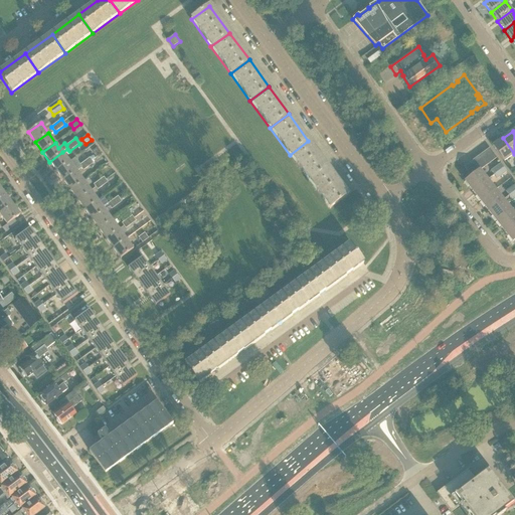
[(514,154),(503,138),(493,146),(504,162),(514,154)]
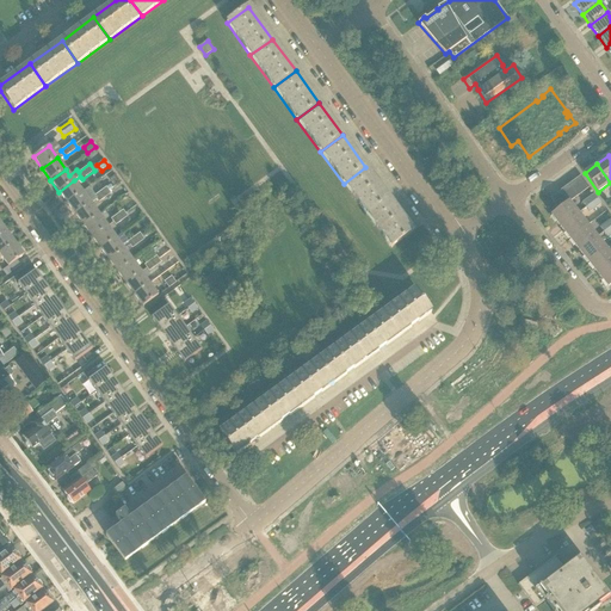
[(366,216),(389,199),(365,167),(344,184),(366,216)]
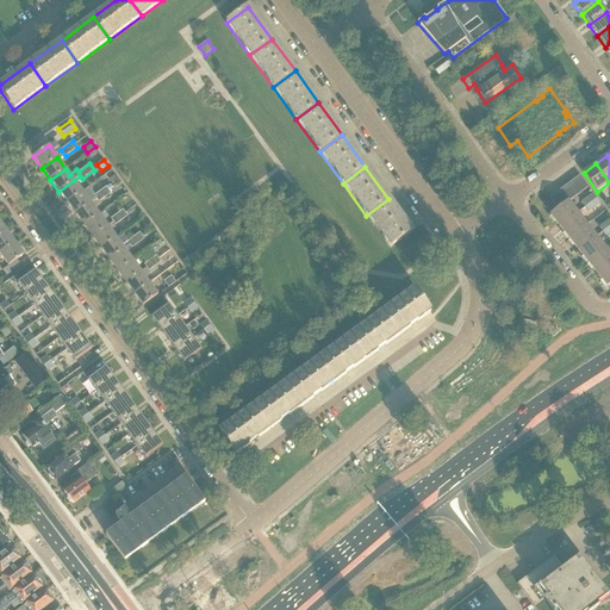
[(116,175),(110,179),(113,186),(119,181),(116,175)]
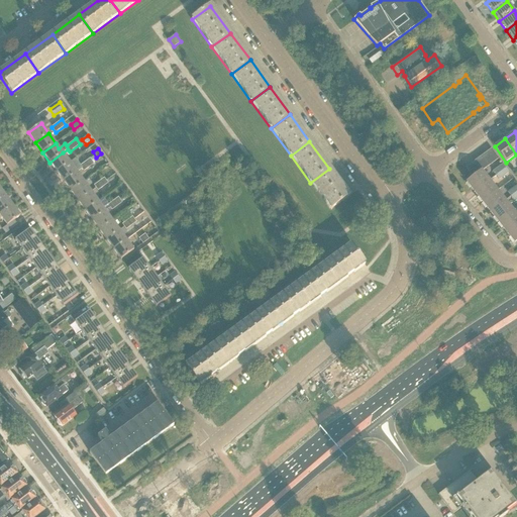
[(494,163),(499,159),(491,148),(486,152),(494,163)]
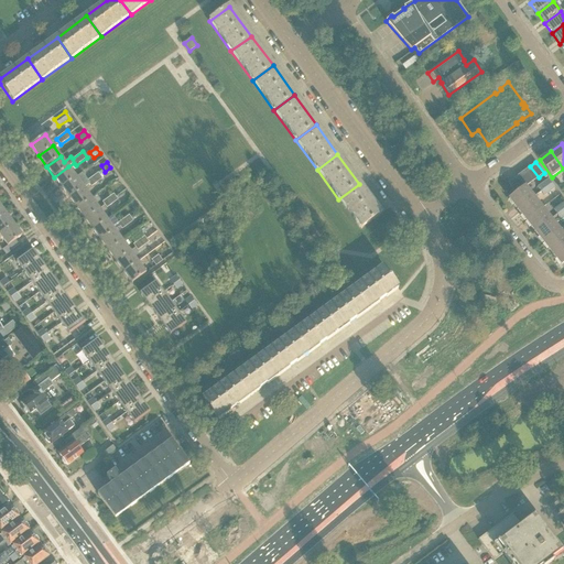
[(68,166),(54,177),(62,187),(76,177),(68,166)]
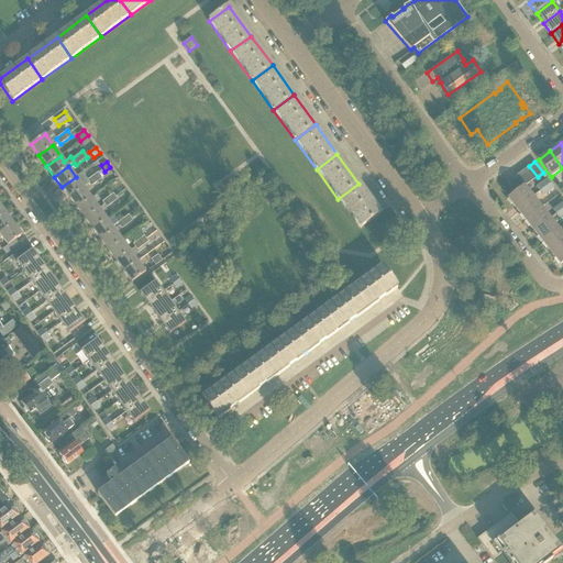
[(532,181),(538,177),(529,166),(523,170),(532,181)]
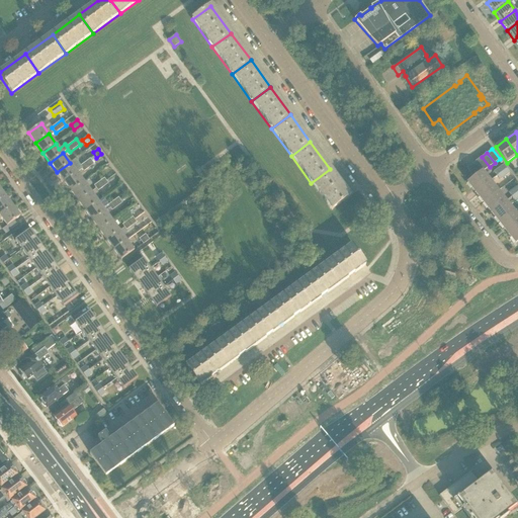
[(482,157),(477,160),(485,171),(490,167),(482,157)]
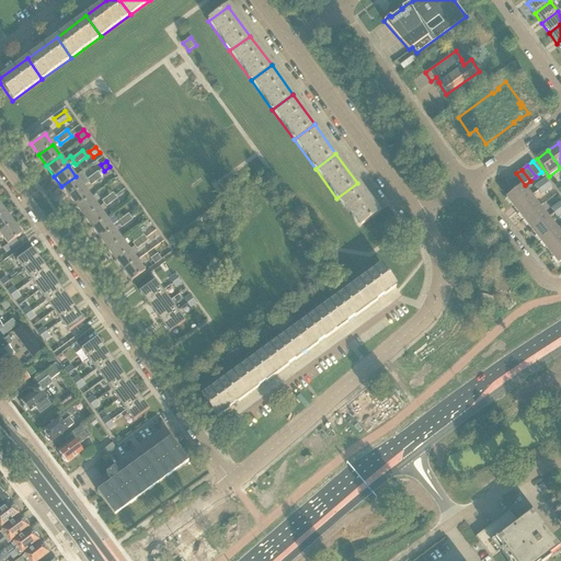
[(69,197),(83,187),(89,183),(91,185),(102,178),(98,172),(87,180),(86,178),(79,182),(76,176),(61,186),(69,197)]
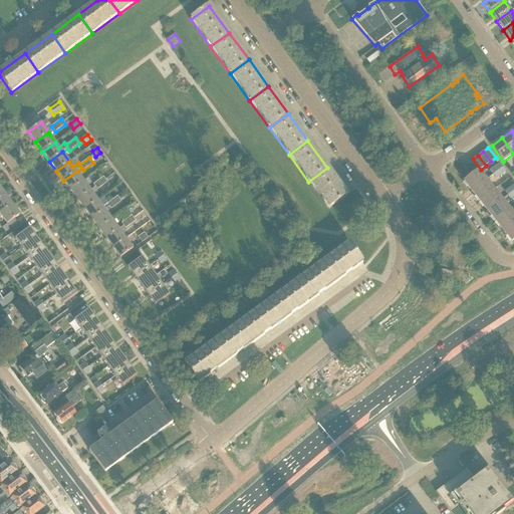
[(468,163),(475,173),(479,169),(480,170),(481,170),(473,159),(468,163)]
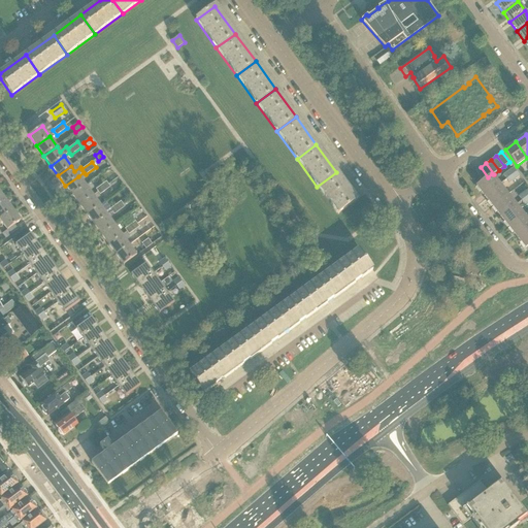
[(475,171),(483,180),(488,177),(481,167),(475,171)]
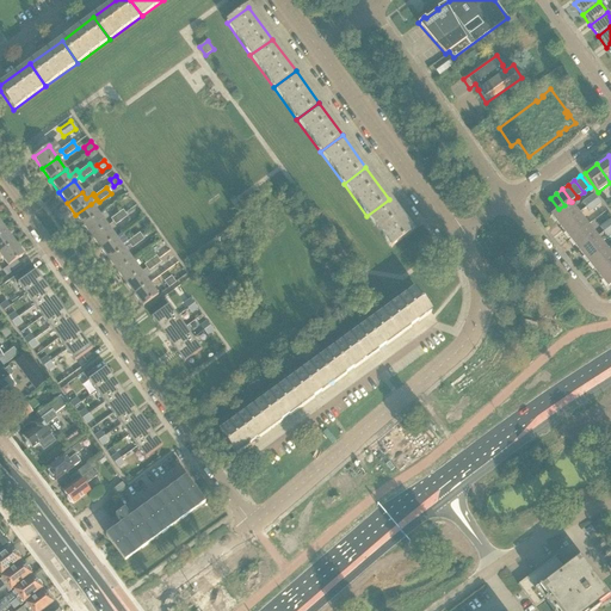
[(582,203),(586,208),(597,199),(594,195),(582,203)]
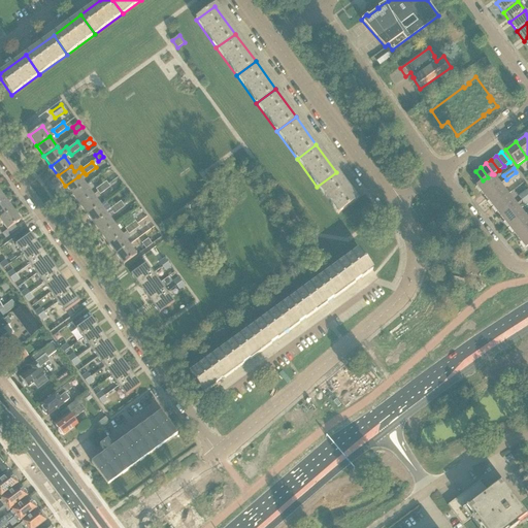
[(317,187),(337,215),(357,200),(336,172),(317,187)]
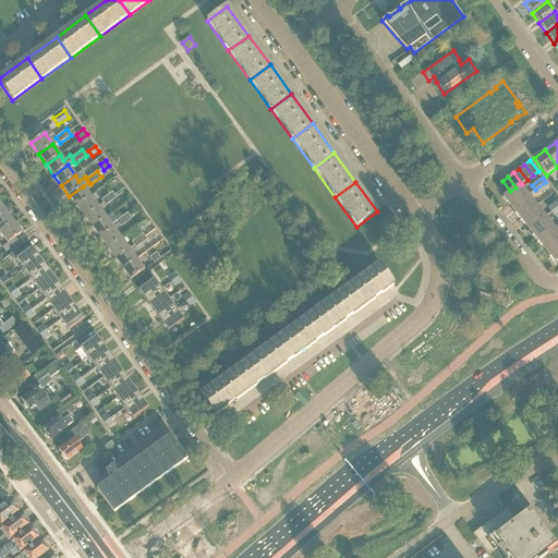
[(545,182),(535,190),(538,194),(549,186),(545,182)]
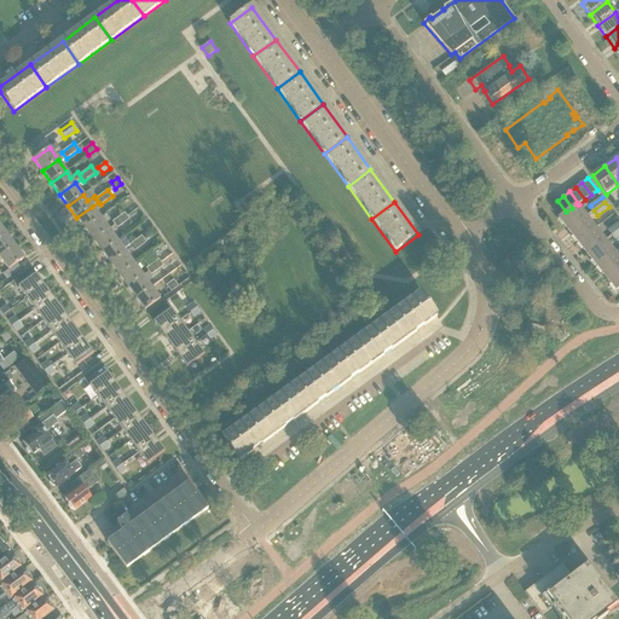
[(566,212),(557,219),(567,230),(586,215),(578,204),(577,203),(572,208),(566,212)]
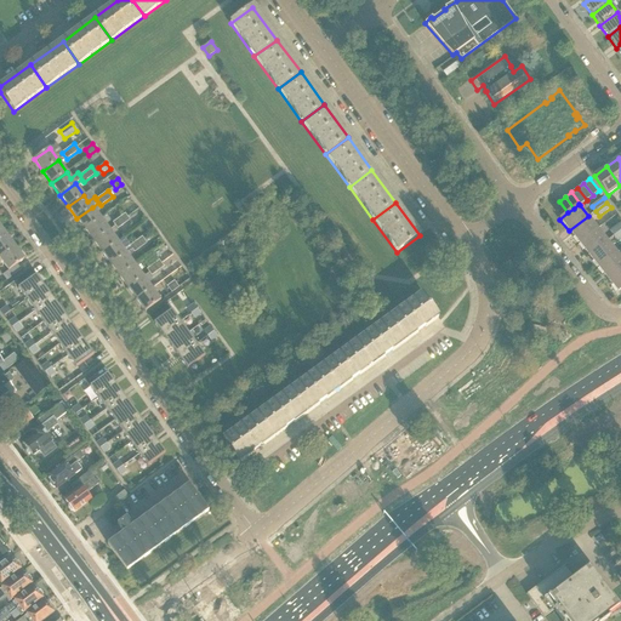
[(77,218),(85,229),(101,218),(92,208),(77,218)]
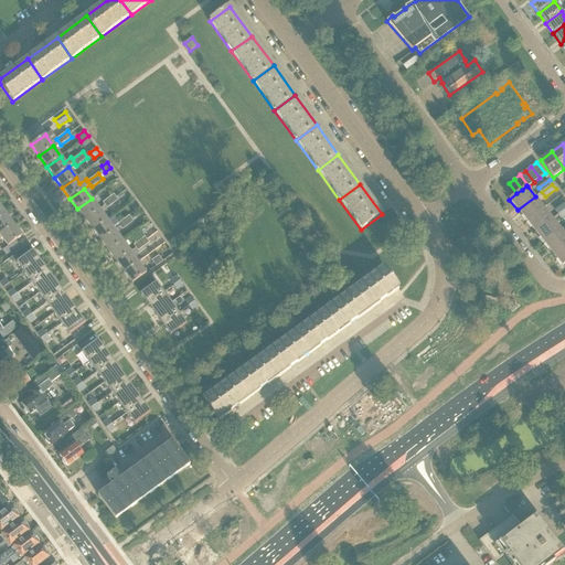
[(114,194),(103,202),(107,209),(118,200),(114,194)]
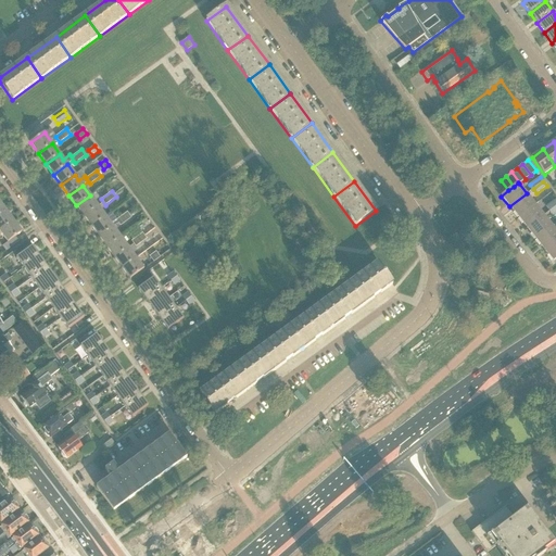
[(527,193),(509,206),(518,217),(535,204),(527,193)]
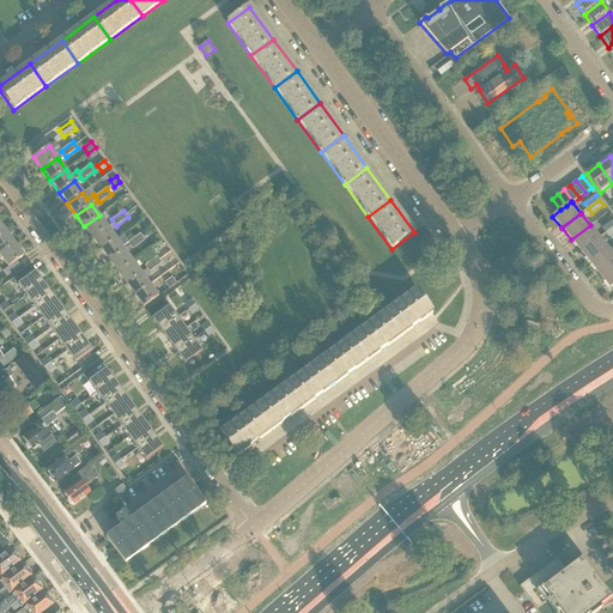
[(84,226),(92,238),(108,228),(99,216),(84,226)]
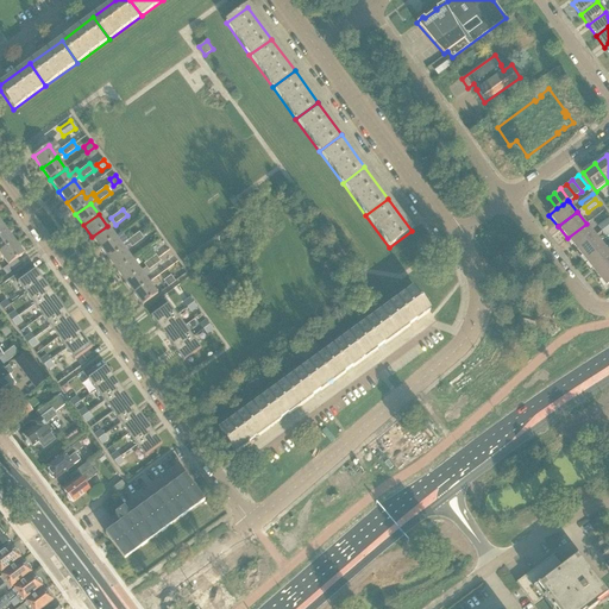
[(608,219),(598,227),(602,231),(608,225),(608,219)]
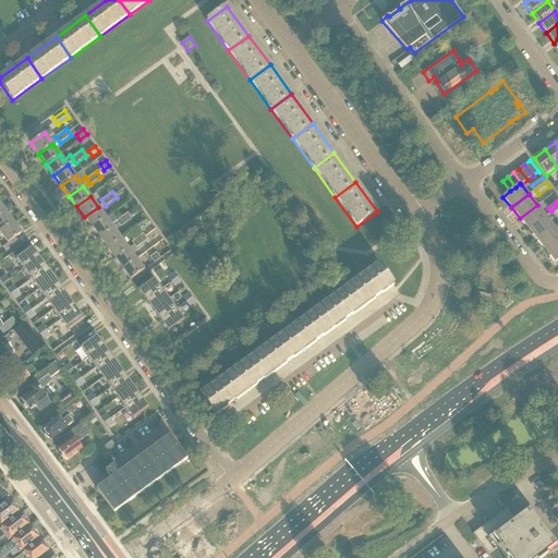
[(520,218),(529,229),(546,216),(537,205),(520,218)]
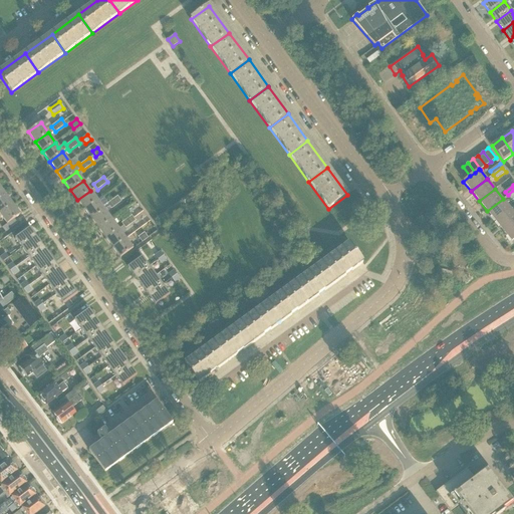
[(90,191),(77,200),(84,210),(97,200),(90,191)]
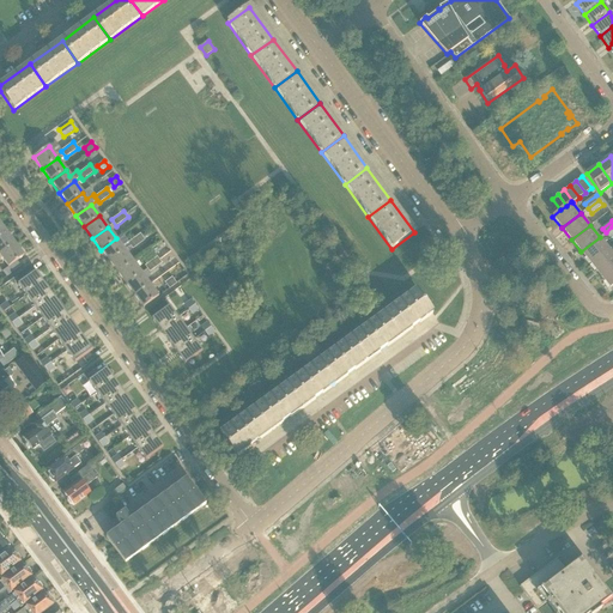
[(0,254),(16,244),(7,232),(0,237),(0,254)]
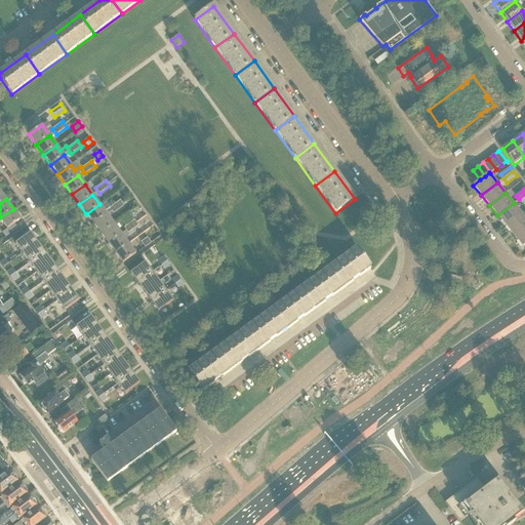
[(120,200),(110,208),(114,213),(124,206),(120,200)]
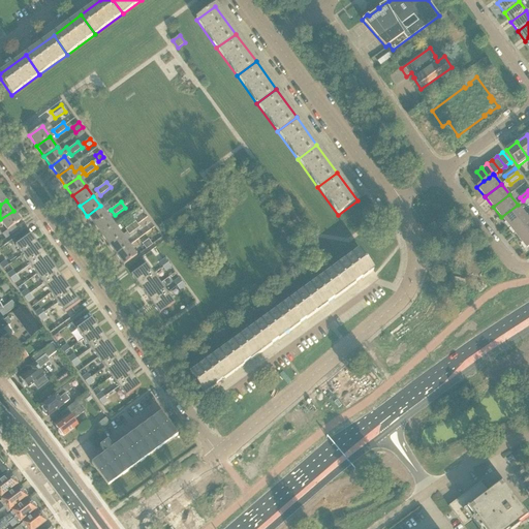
[(501,217),(507,225),(509,227),(525,215),(518,205),(501,217)]
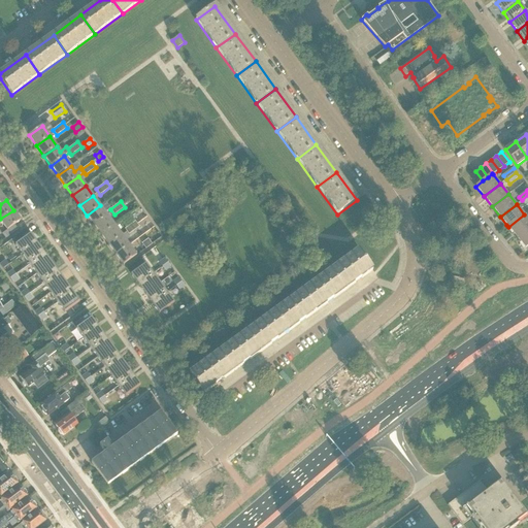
[(87,216),(94,225),(107,216),(100,205),(87,216)]
